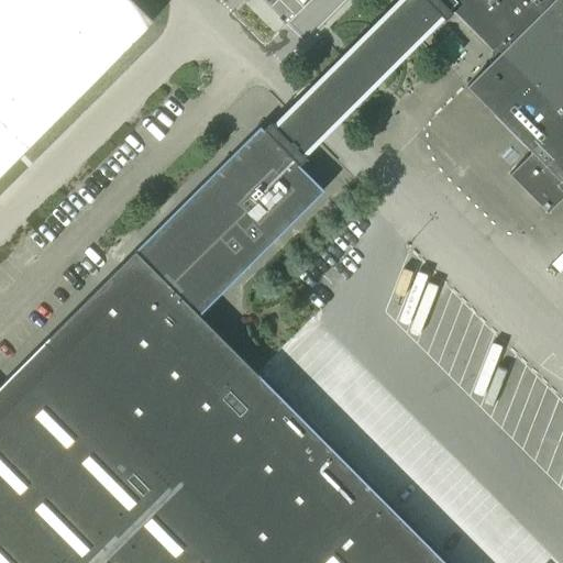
[(0,0),(0,174),(153,20),(133,0),(0,0)]
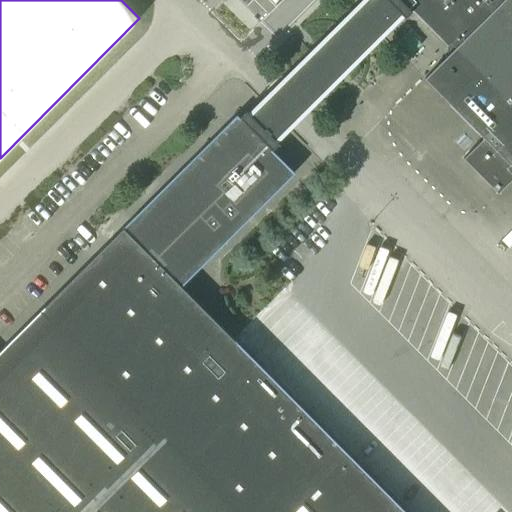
[(388,0),(362,0),(255,107),(282,134),(402,14),(388,0)]
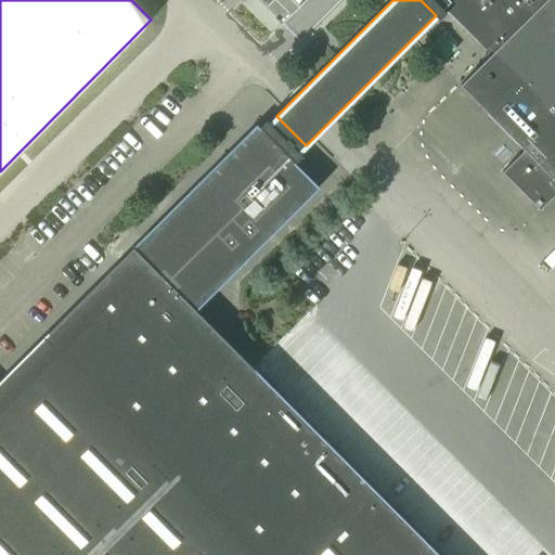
[(554,0),(421,0),(436,15),(439,18),(448,10),(485,48),(488,44),(494,51),(462,82),(460,85),(524,149),(554,179),(554,0)]
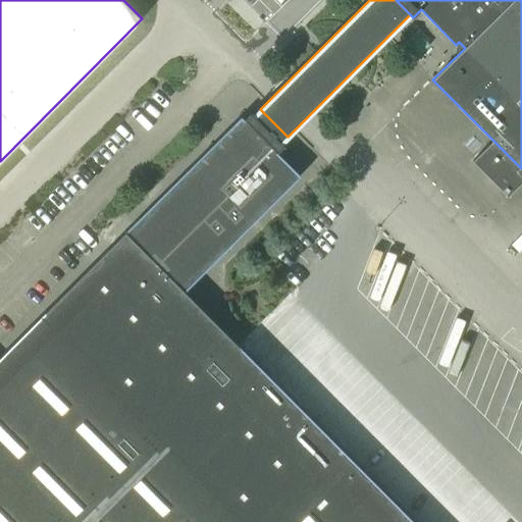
[(0,521),(413,521),(185,292),(300,176),(277,153),(284,146),(281,143),(288,137),(260,109),(254,115),(251,112),(244,120),(241,117),(125,232),(0,357),(0,521)]
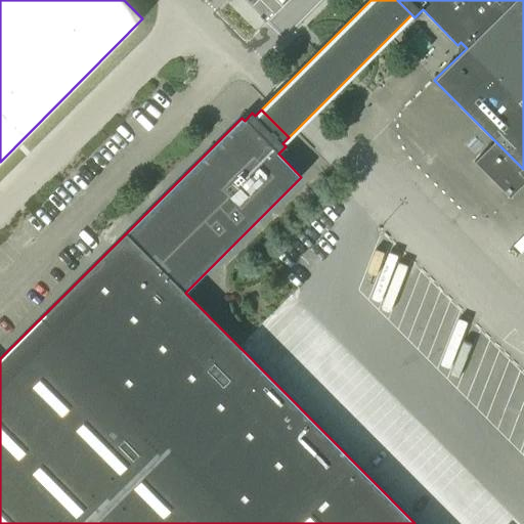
[(523,169),(494,140),(473,161),(510,198),(523,182),(523,169)]
